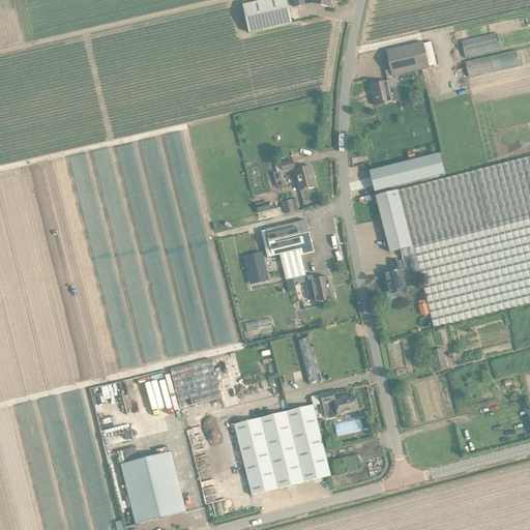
[(248,32),(291,23),(286,0),(262,0),(242,5),(248,32)]
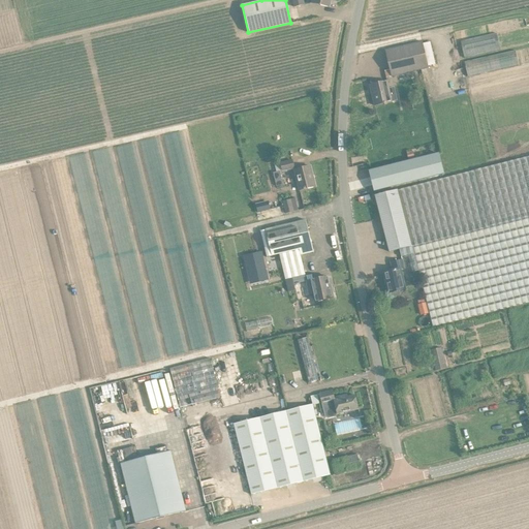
[(459,40),(463,57),(499,49),(495,32),(459,40)]
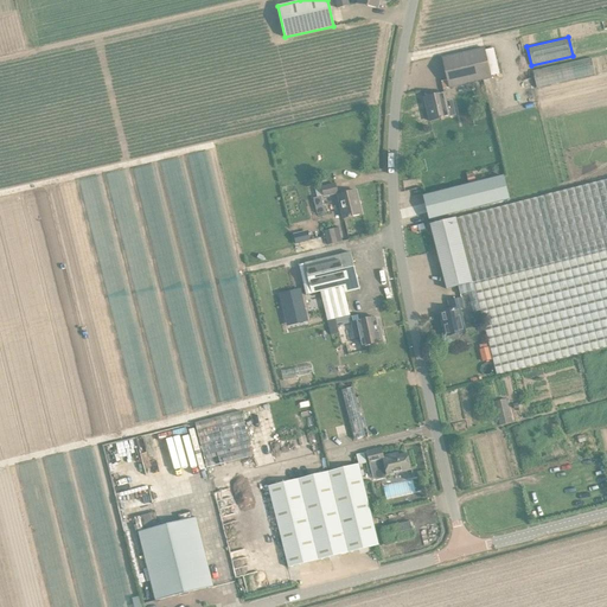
[(449,88),(491,77),(484,48),(442,57),(449,88)]
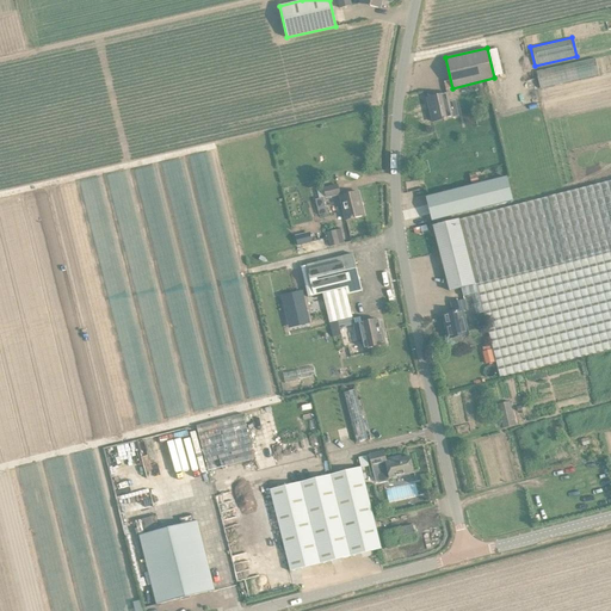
[(566,80),(610,72),(610,54),(562,63),(566,80)]
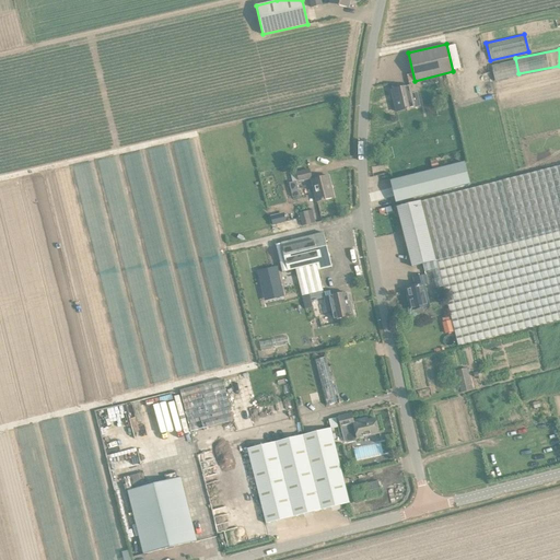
[(406,109),(406,111),(408,109),(420,106),(416,91),(411,92),(409,85),(392,90),(396,112),(406,109)]
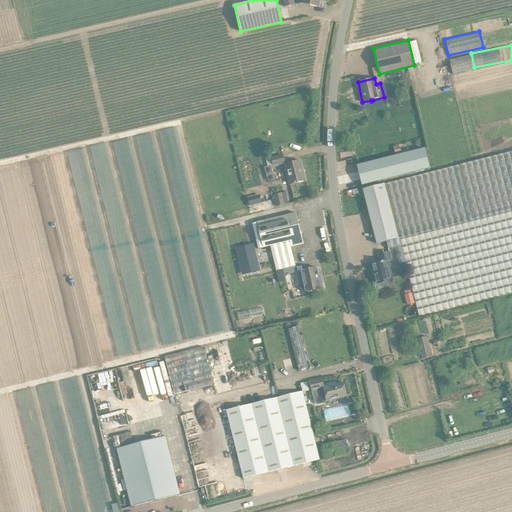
[(356,165),(361,185),(429,168),(424,148),(356,165)]
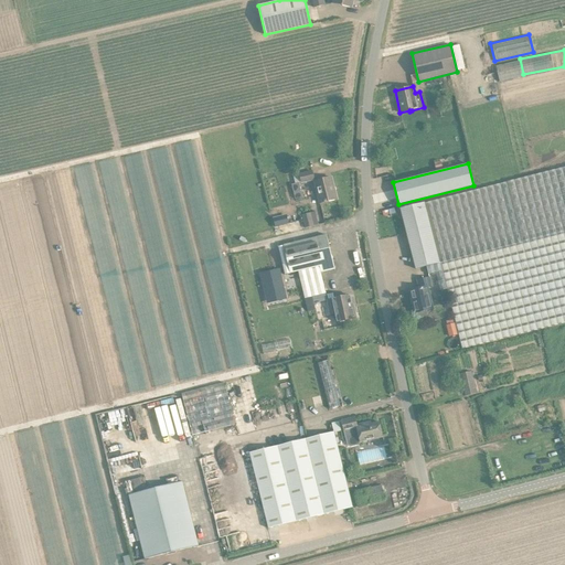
[(441,270),(435,273),(439,290),(446,289),(461,349),(564,322),(564,167),(424,202),(439,263),(441,270)]
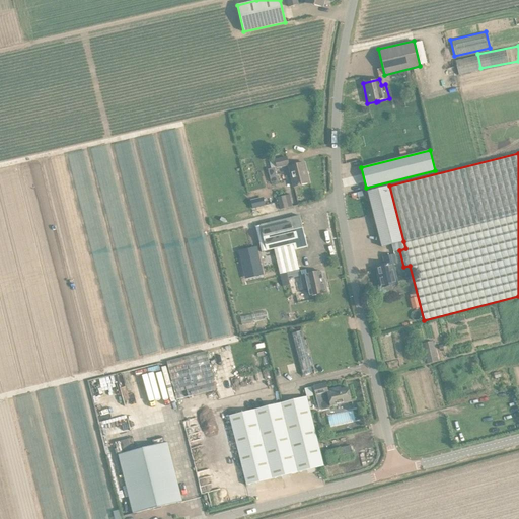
[(277,167),(288,164),(287,157),(275,160),(276,160),(270,162),(271,168),(277,166),(277,167)]
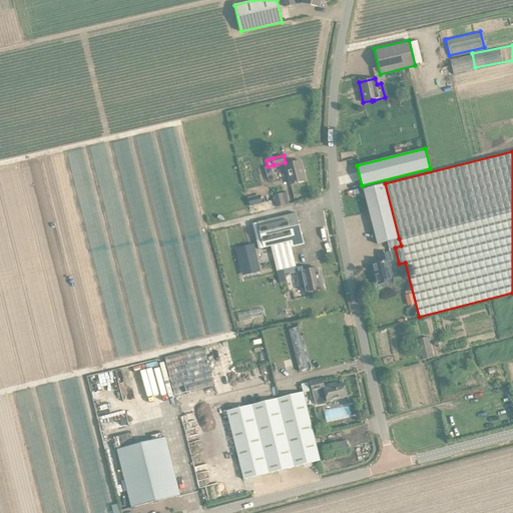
[(306,180),(301,161),(286,164),(291,184),(306,180)]
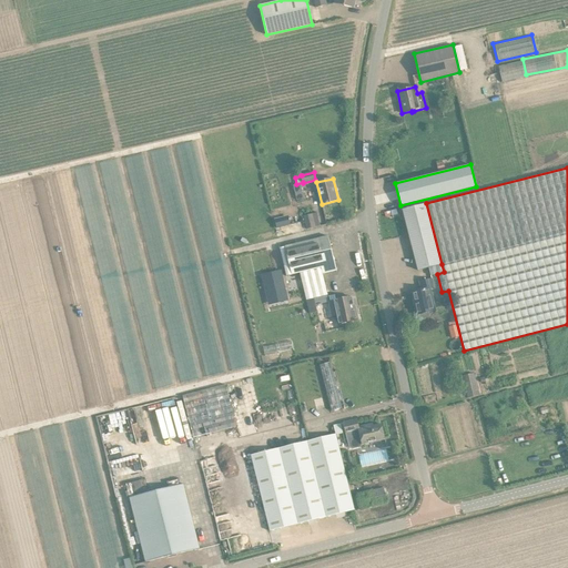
[(300,183),(293,185),(296,200),(303,198),(300,183)]
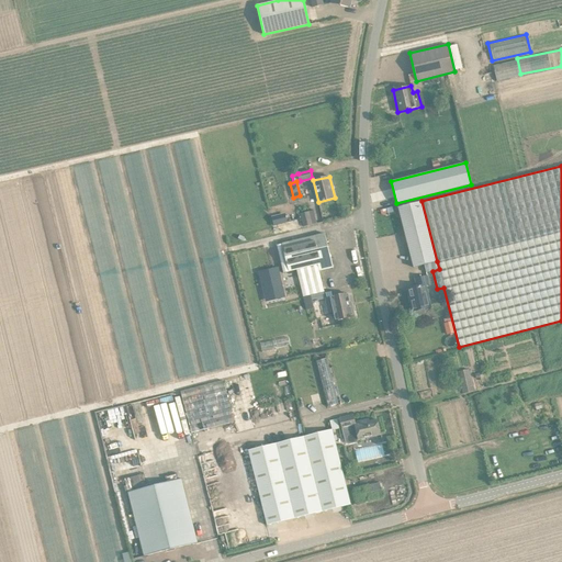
[(437,261),(422,201),(398,208),(413,267),(424,265),(426,272),(433,271),(439,269),(437,261)]
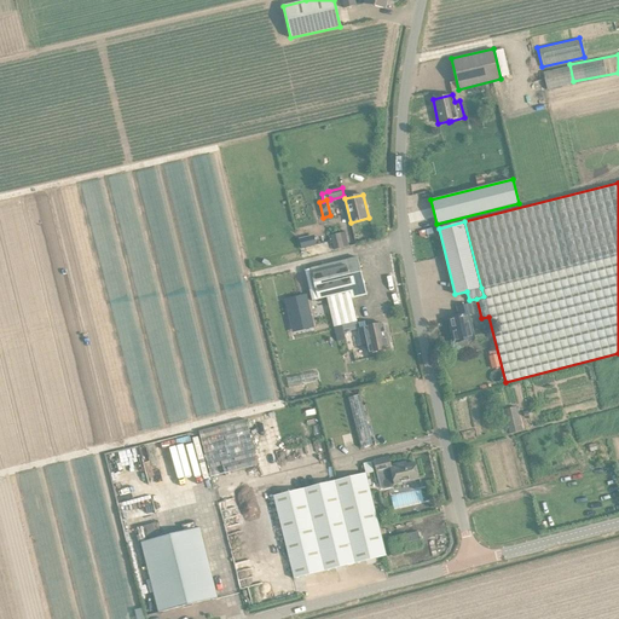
[(334,249),(343,247),(340,233),(330,236),(334,249)]
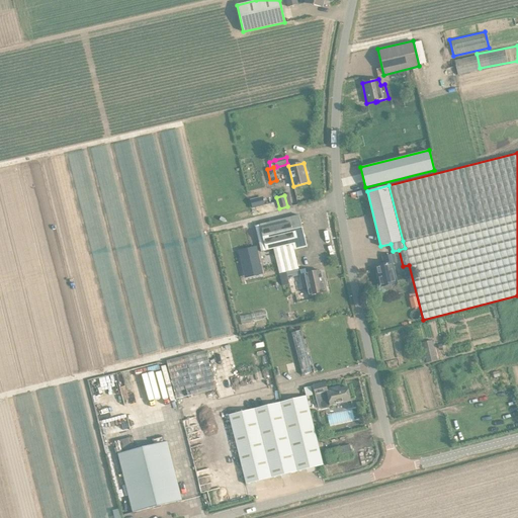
[(298,216),(268,223),(259,225),(260,225),(255,227),(261,252),(273,249),(279,273),(285,272),(298,269),(293,249),(307,246),(298,216)]
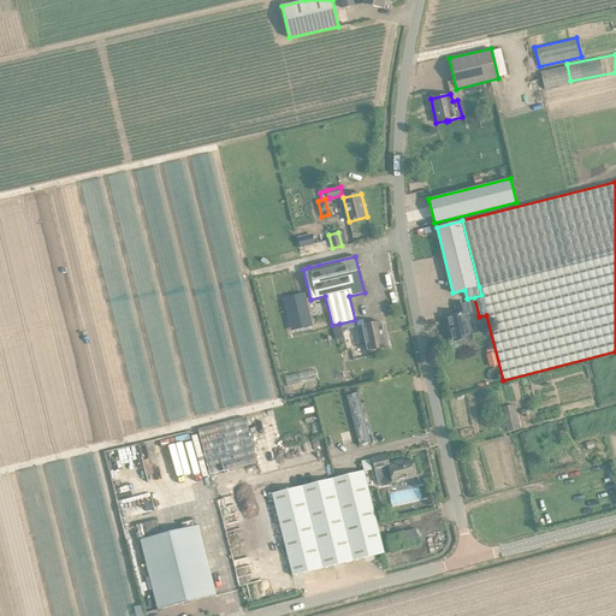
[(304,294),(284,298),(290,325),(311,320),(304,294)]
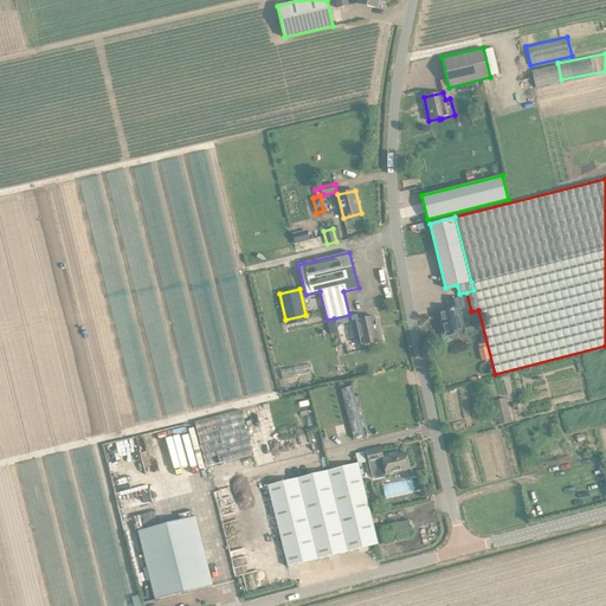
[(449,309),(447,309),(439,311),(444,336),(446,335),(447,339),(450,341),(456,339),(458,336),(457,333),(464,331),(458,308),(462,307),(459,297),(447,300),(449,309)]
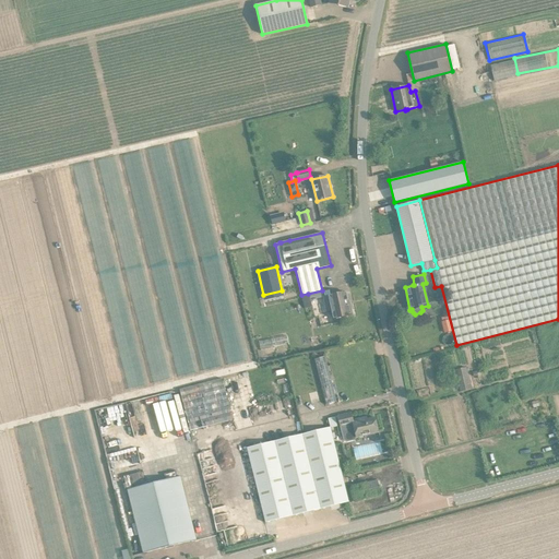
[(351,306),(348,306),(345,292),(323,297),(326,311),(332,310),(334,319),(352,314),(351,306)]
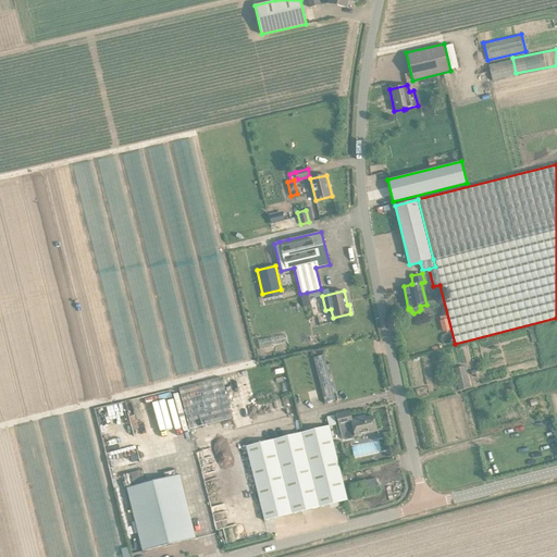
[(458,390),(469,387),(463,367),(454,369),(458,390)]
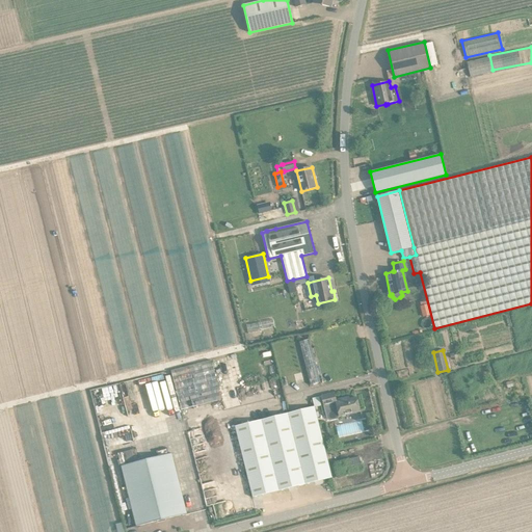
[(181,409),(220,399),(211,361),(170,371),(181,409)]
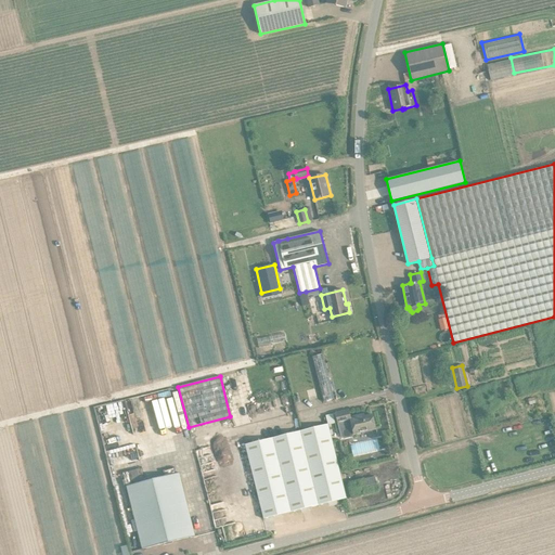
[(353,436),(375,430),(373,417),(365,418),(364,415),(350,418),(349,413),(336,415),(340,430),(351,427),(353,436)]
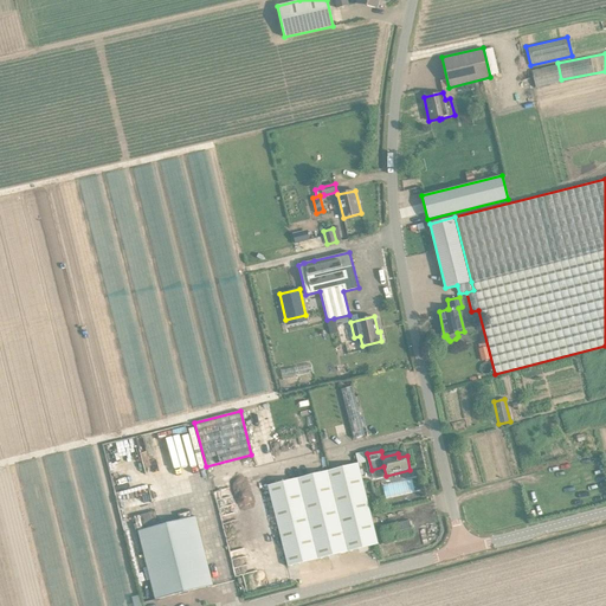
[(358,464),(365,462),(362,452),(355,453),(358,464)]
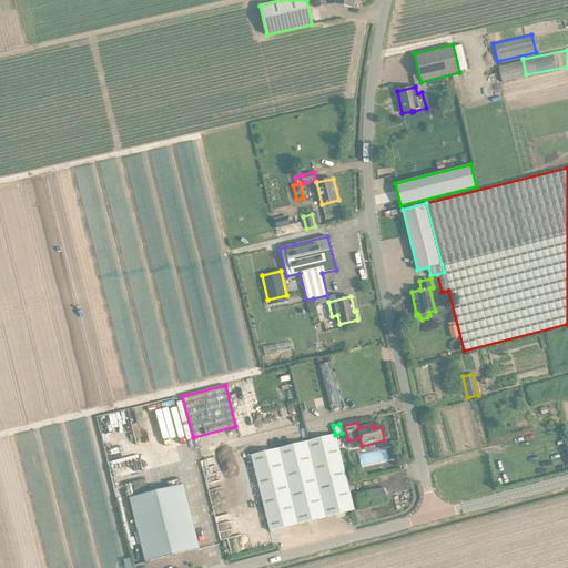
[(270,530),(276,529),(354,510),(335,434),(251,455),(270,530)]
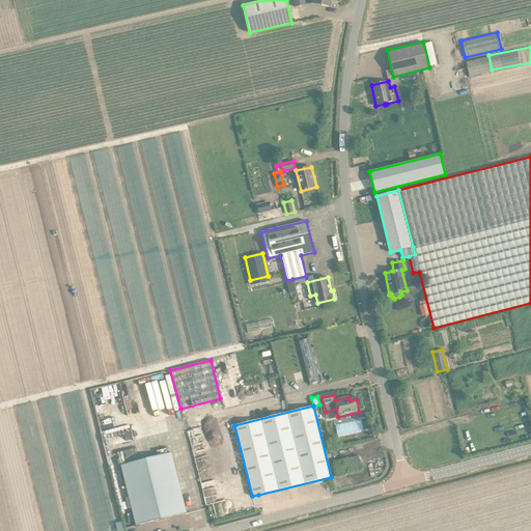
[(198,478),(239,468),(228,428),(227,429),(188,439),(198,478)]
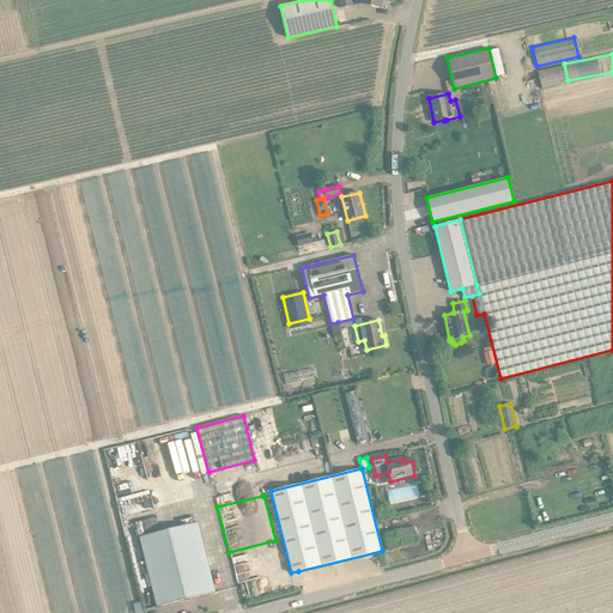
[(157,606),(214,592),(198,522),(139,536),(157,606)]
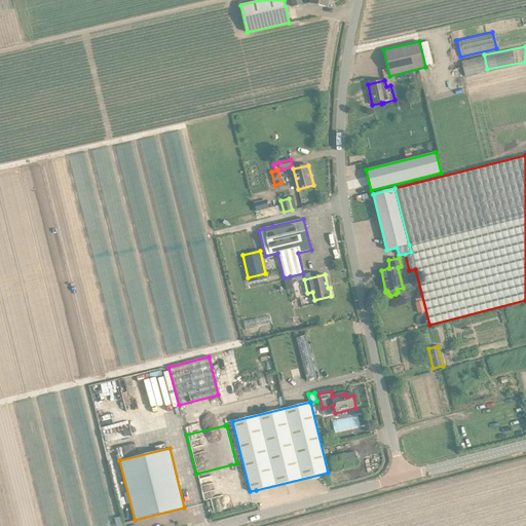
[(333,471),(358,464),(354,452),(330,458),(333,471)]
